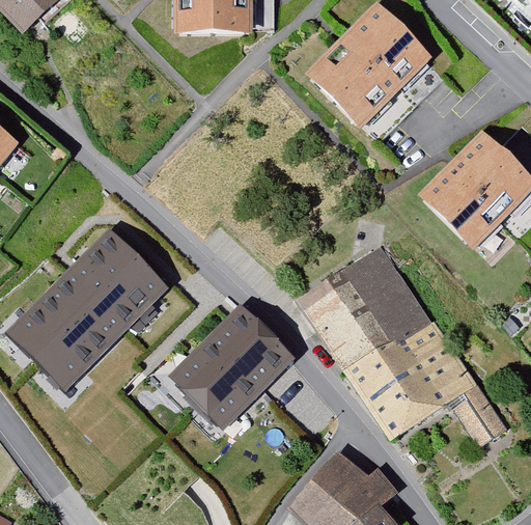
[(0,0),(0,8),(36,45),(77,3),(74,0),(0,0)]
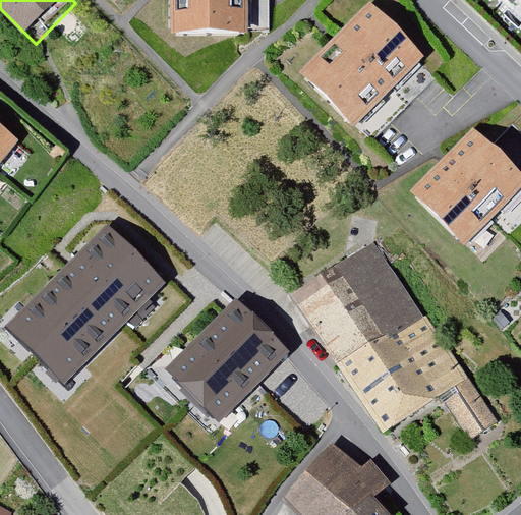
[(173,0),(173,27),(248,27),(248,0),(173,0)]
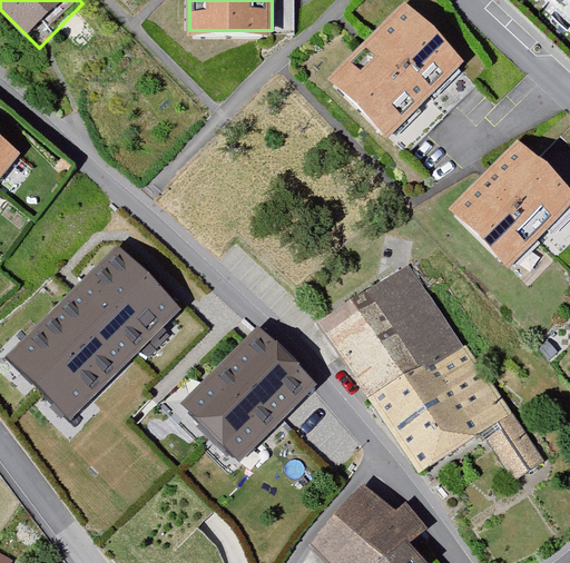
[(282,0),(281,23),(294,23),(295,0),(282,0)]
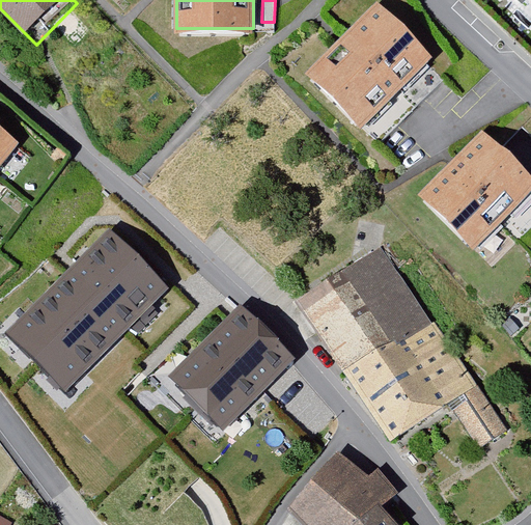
[(378,1),(307,74),(362,130),(431,57),(378,1)]
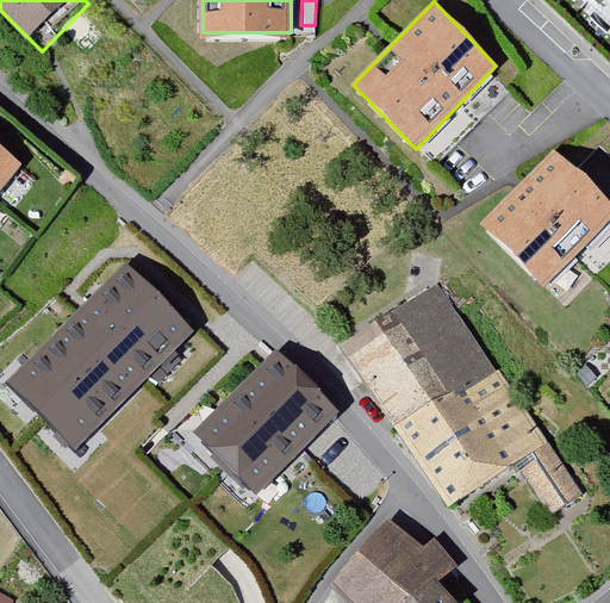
[(0,144),(0,192),(24,163),(0,144)]
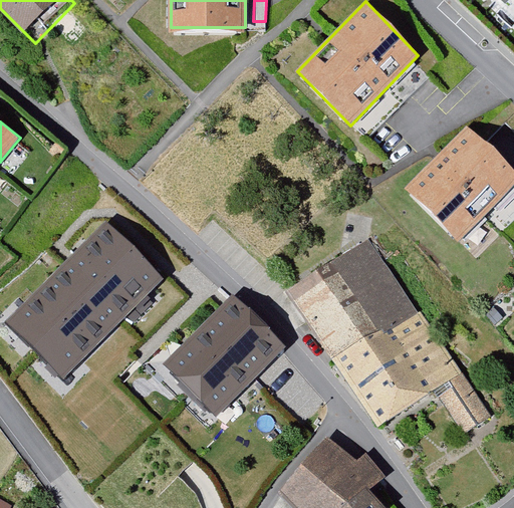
[(513,174),(467,125),(407,188),(459,240),(513,188),(513,174)]
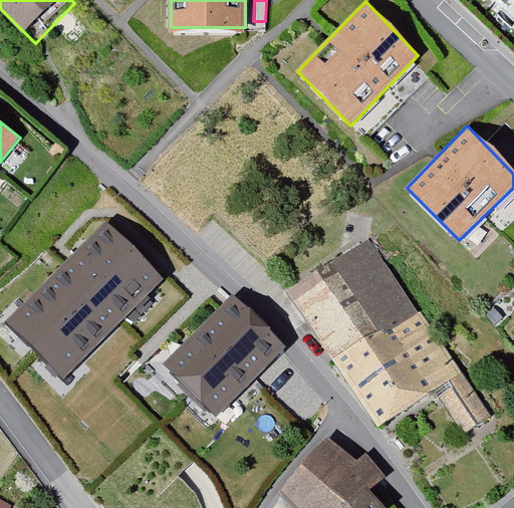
[(106,220),(5,321),(62,378),(164,278),(106,220)]
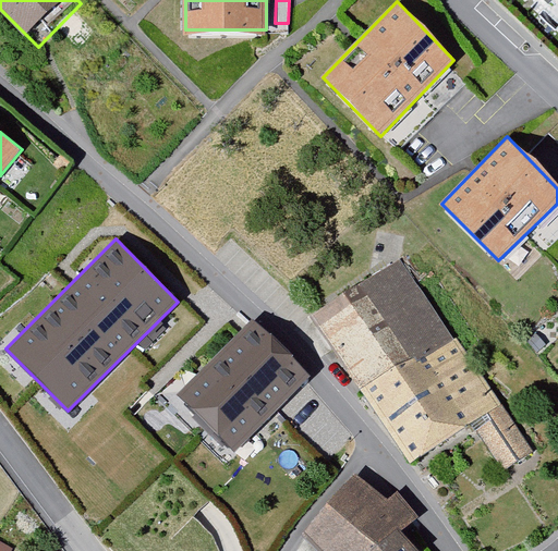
[(504,467),(535,445),(402,250),(314,311),(417,462),(474,424),(504,467)]
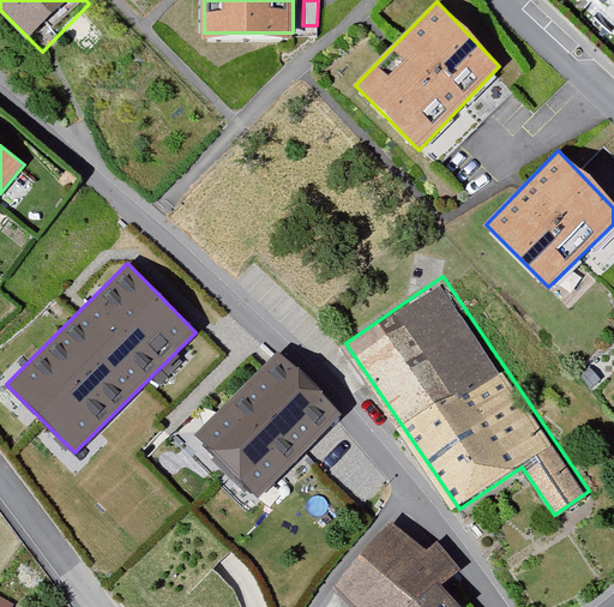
[(344,416),(280,353),(194,438),(258,502),(344,416)]
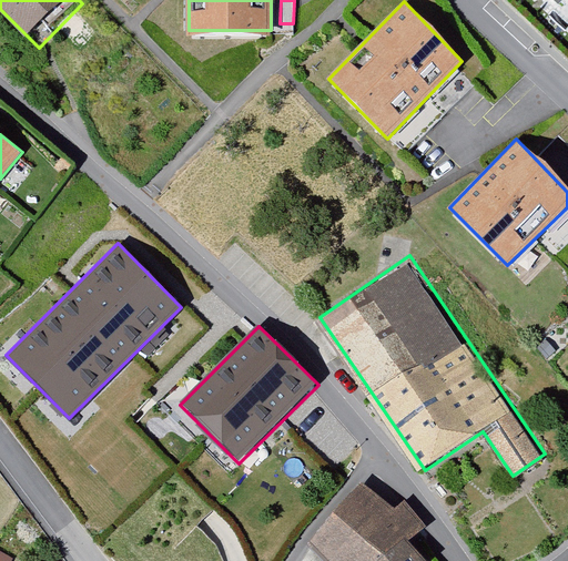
[(361,477),(311,534),(332,560),(418,560),(426,556),(407,536),(426,520),(404,495),(396,501),(361,477)]
